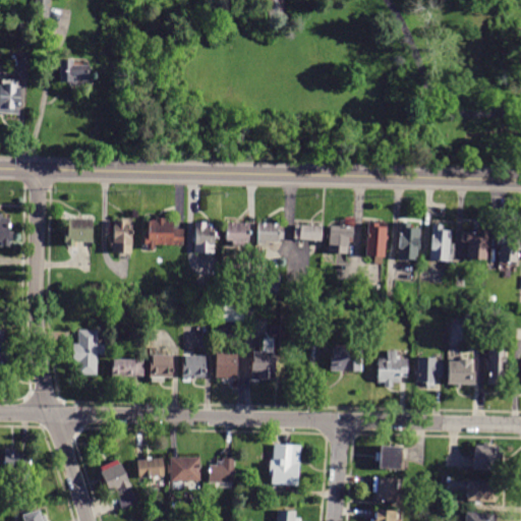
[(283,0),(286,17),(269,19),(267,0),(283,0)]
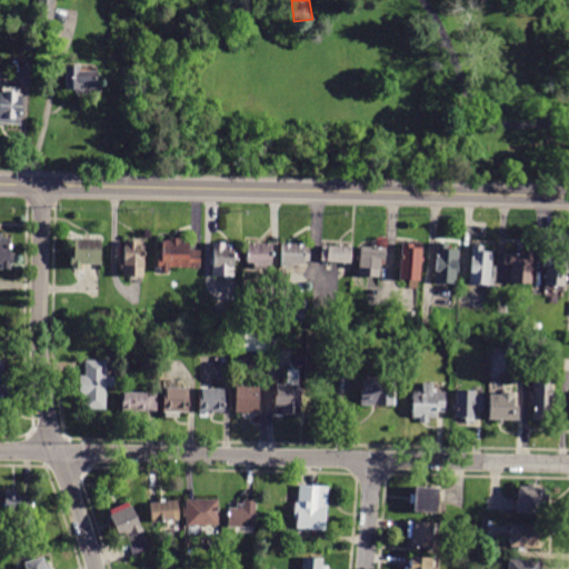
[(36,33),(19,32),(21,21),(37,22),(36,33)]
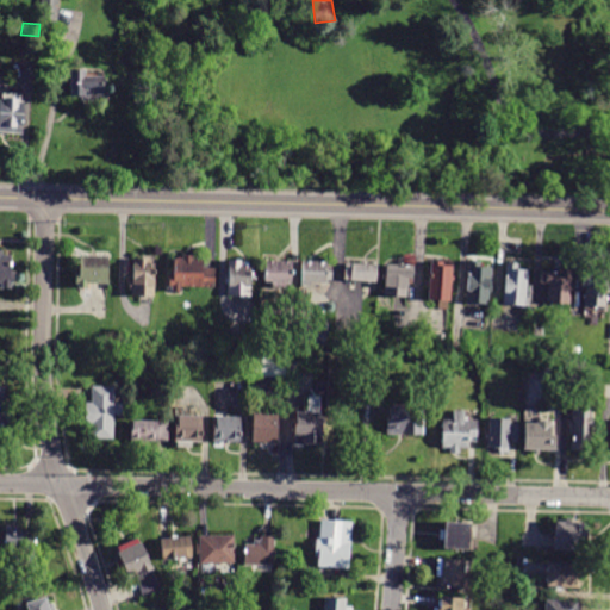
[(107,100),(82,100),(82,97),(70,97),(70,69),(85,69),(85,76),(104,76),(104,89),(107,89),(107,100)]
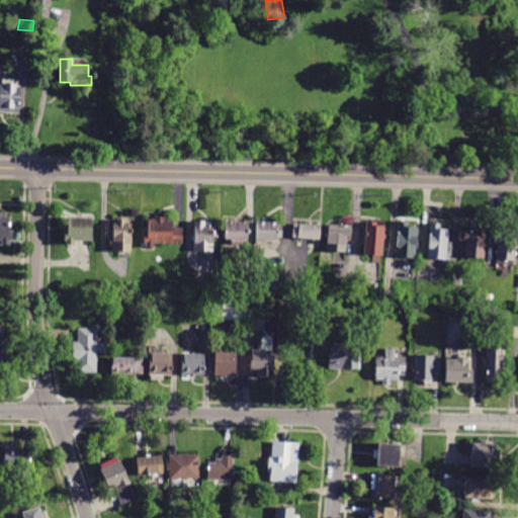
[(18,114),(0,112),(0,83),(21,85),(18,114)]
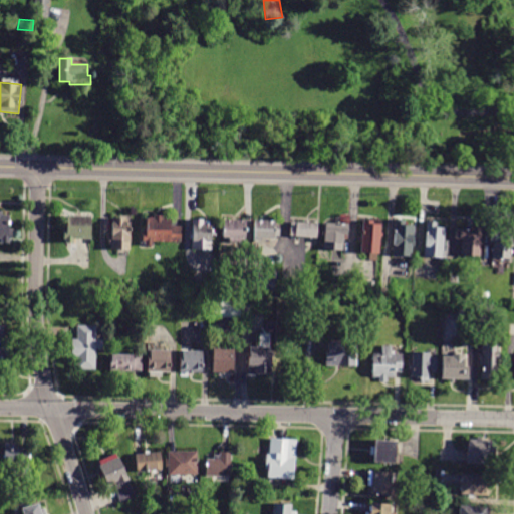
[(0,238),(0,211),(2,211),(1,215),(8,215),(8,229),(12,229),(12,239),(9,239),(9,243),(1,242),(1,239),(0,238)]
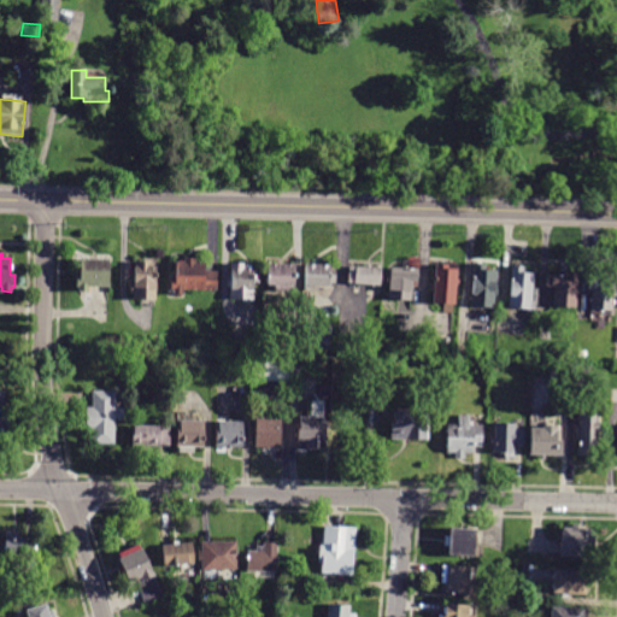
[(217,291),(183,291),(183,295),(174,295),(174,291),(170,291),(171,278),(174,277),(175,262),(184,262),(184,258),(195,258),(195,263),(204,263),(204,271),(217,271),(217,291)]
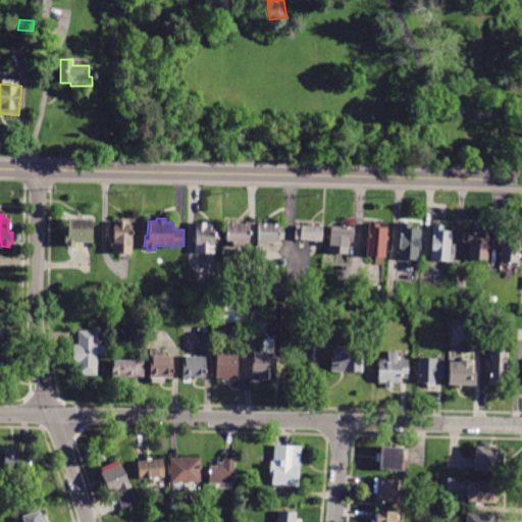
[(74,243),(74,247),(66,247),(66,243),(64,243),(64,232),(67,232),(67,219),(93,220),(92,243),(74,243)]
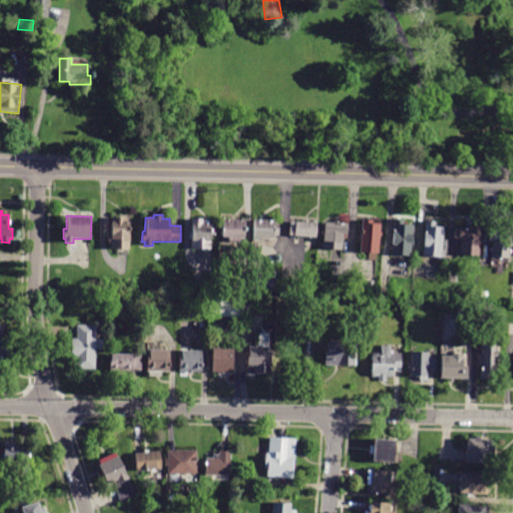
[(111,218),(126,218),(126,221),(130,221),(129,248),(128,248),(128,254),(117,254),(117,248),(110,248),(111,244),(108,244),(108,236),(111,236),(111,218)]
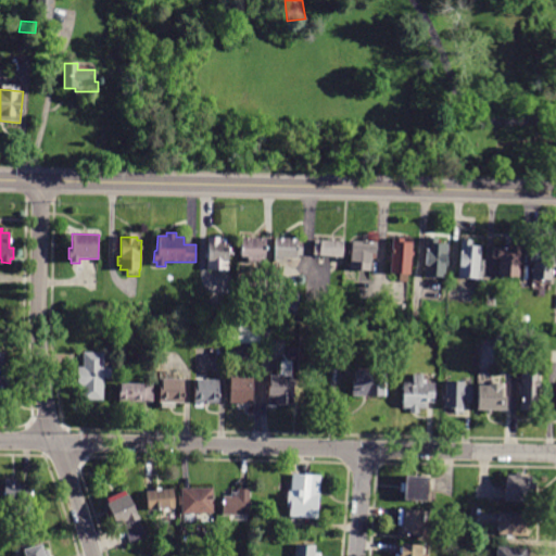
[(227,270),(206,270),(207,237),(219,237),(219,241),(228,242),(227,270)]
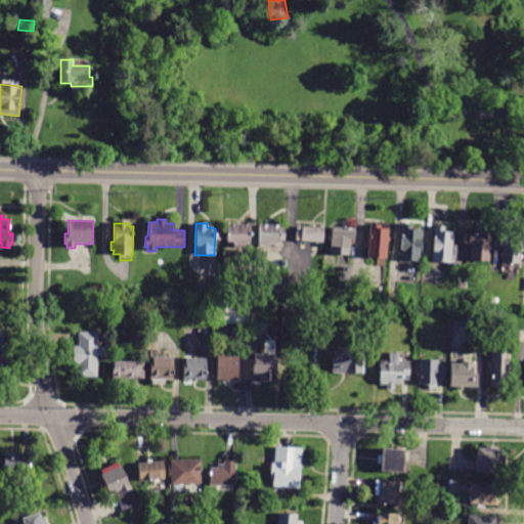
[(420,261),(399,260),(401,223),(413,224),(412,229),(422,230),(422,243),(423,243),(423,251),(420,251),(420,261)]
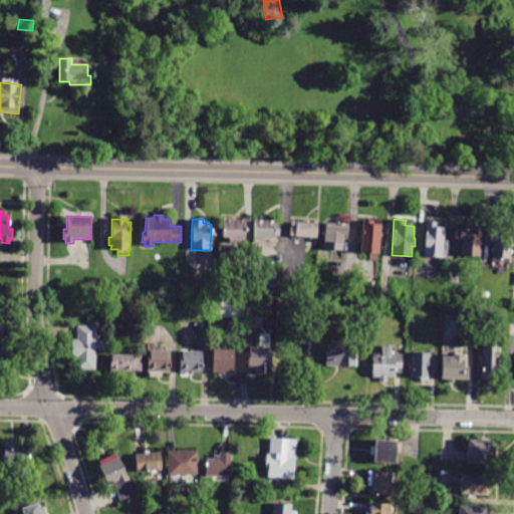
[(245,243),(228,243),(229,237),(223,237),(224,220),(245,220),(245,243)]
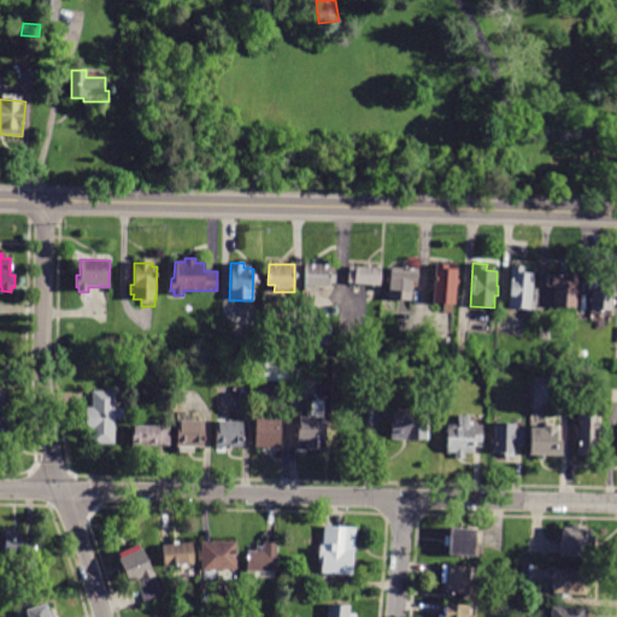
[(305,287),(305,264),(330,265),(330,270),(335,270),(335,283),(330,283),(330,287),(305,287)]
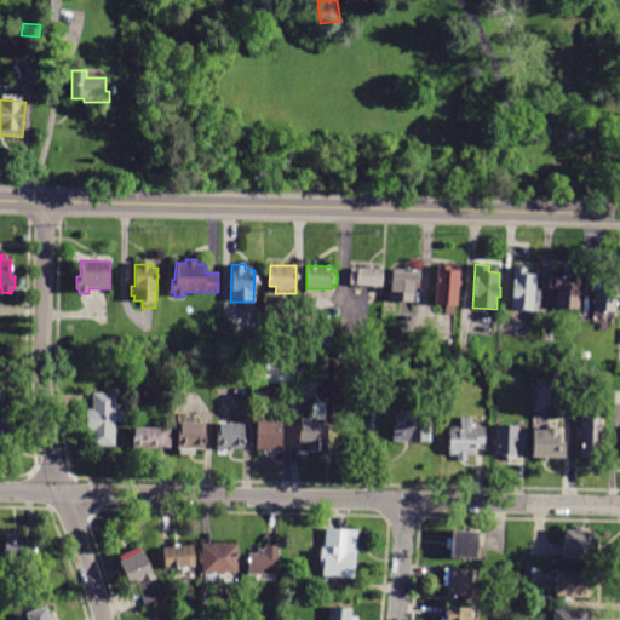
[(458,305),(435,304),(437,265),(449,267),(449,270),(460,271),(458,305)]
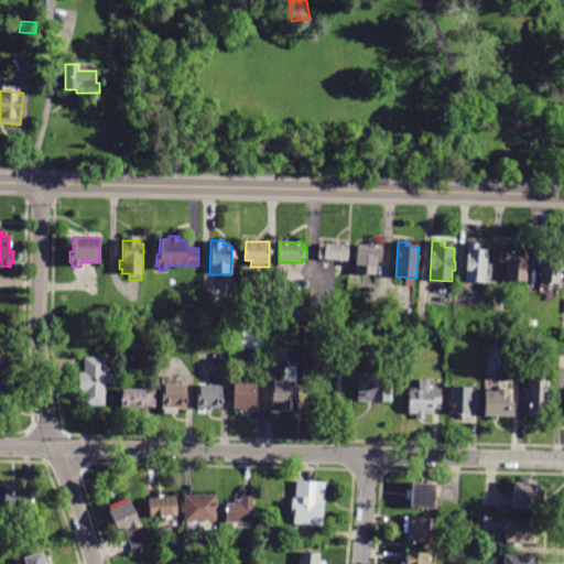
[(320,243),(349,246),(348,260),(318,259),(320,243)]
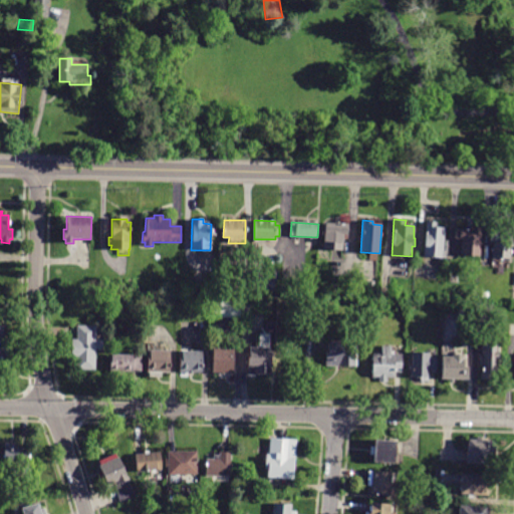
[(443,257),(423,256),(426,222),(438,222),(437,227),(445,228),(443,257)]
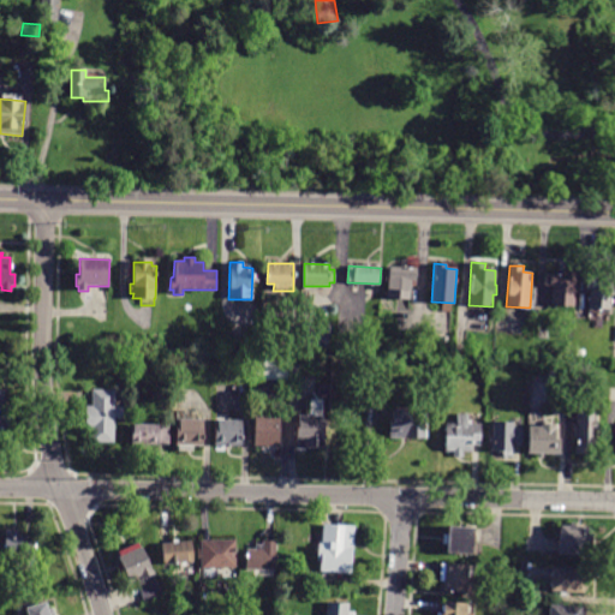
[(416,286),(411,286),(411,299),(387,298),(389,267),(417,268),(416,286)]
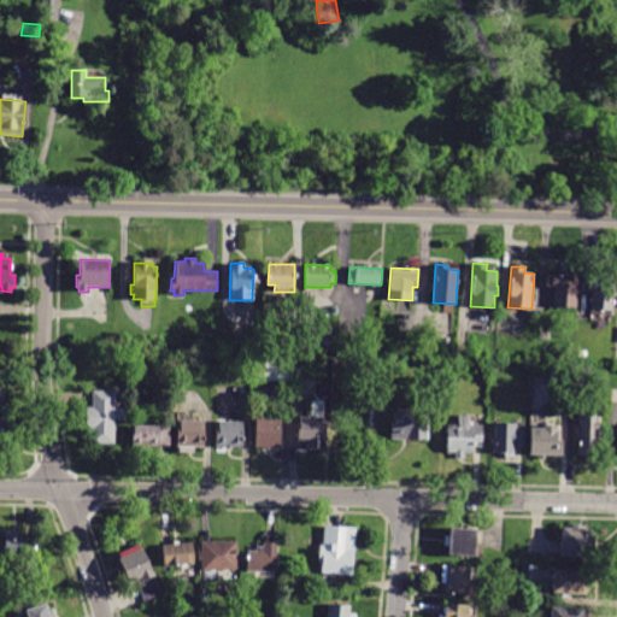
[(612,311),(591,310),(592,291),(588,289),(589,271),(598,271),(598,268),(605,269),(605,272),(615,272),(612,311)]
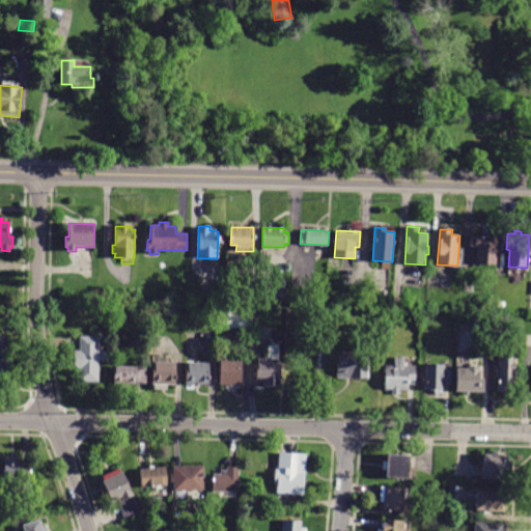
[(495,264),(476,263),(477,247),(471,247),(471,235),(482,236),(482,234),(487,234),(487,232),(497,233),(495,264)]
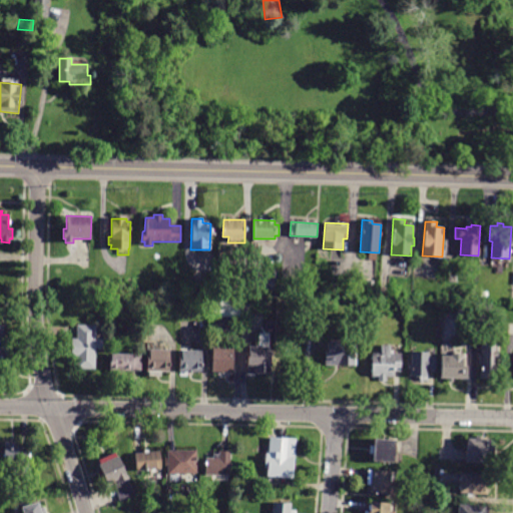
[(212,317),(212,300),(241,301),(240,318),(212,317)]
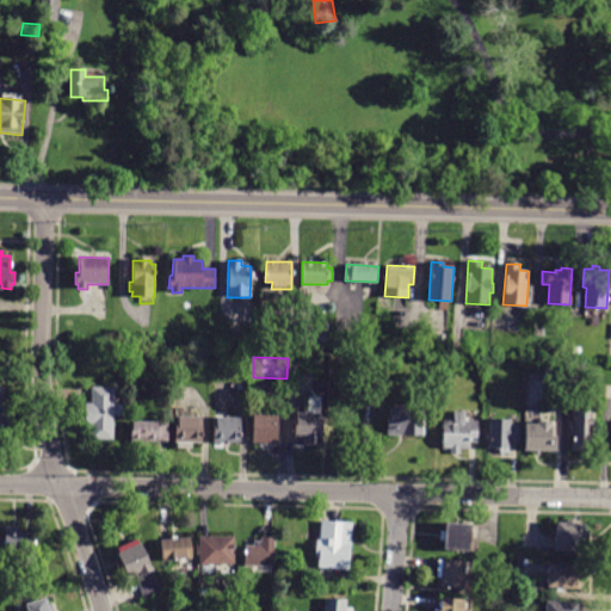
[(116,388),(116,403),(124,403),(124,418),(116,418),(116,440),(92,440),(92,426),(86,426),(86,403),(93,403),(93,387),(116,388)]
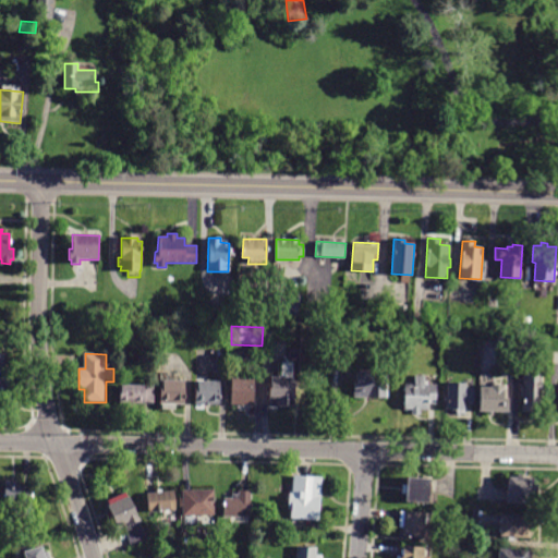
[(0,354),(5,354),(5,370),(8,370),(8,378),(11,378),(11,387),(13,387),(13,401),(0,400),(0,354)]
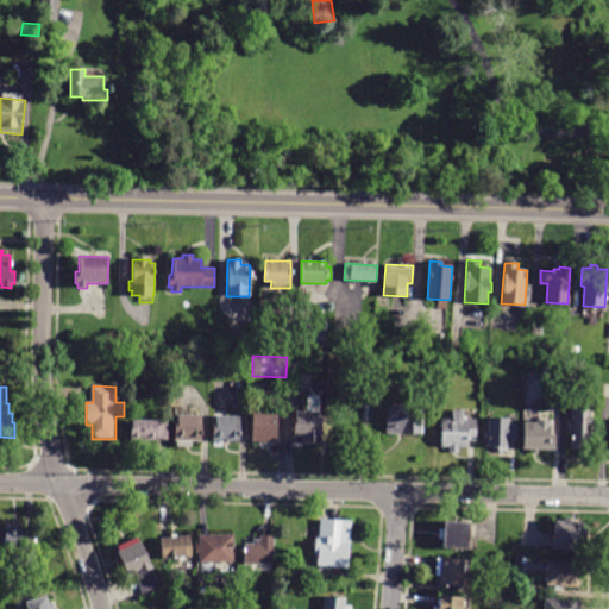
[(387,403),(422,405),(422,435),(387,434),(387,403)]
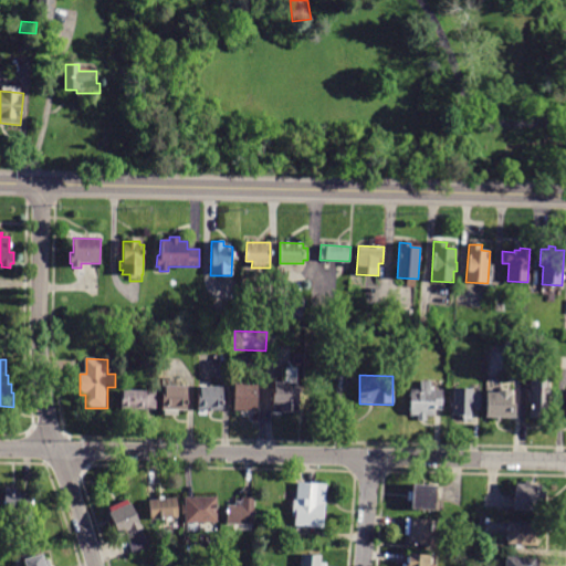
[(551,378),(549,413),(541,413),(541,418),(531,418),(531,402),(528,402),(528,390),(531,390),(531,378),(551,378)]
